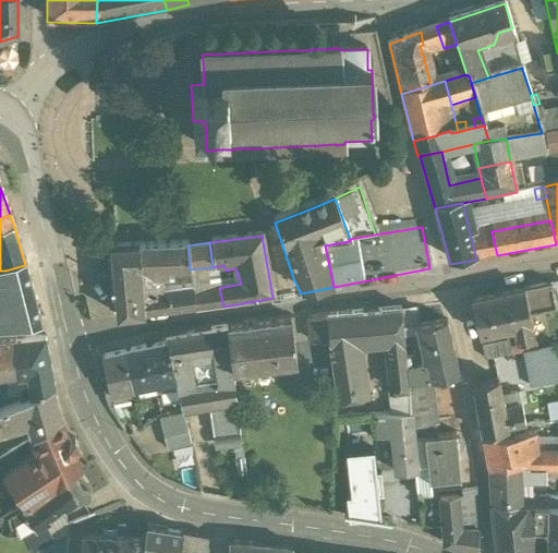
[(187,245),(137,248),(143,316),(193,310),(191,289),(160,293),(160,281),(167,280),(166,273),(184,271),(190,269),(187,245)]
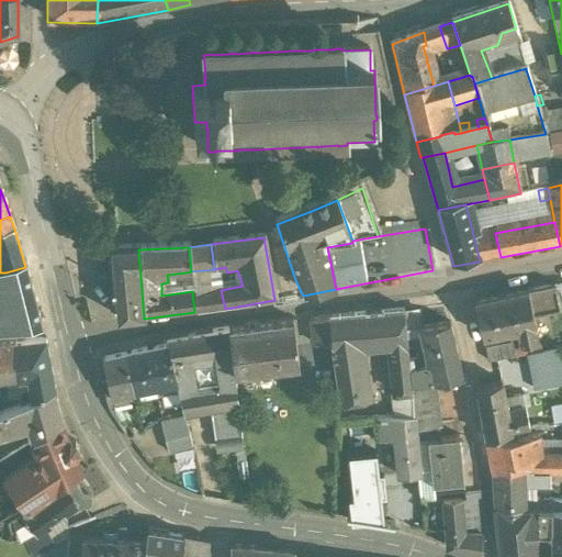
[(138,249),(110,252),(116,323),(144,319),(138,249)]
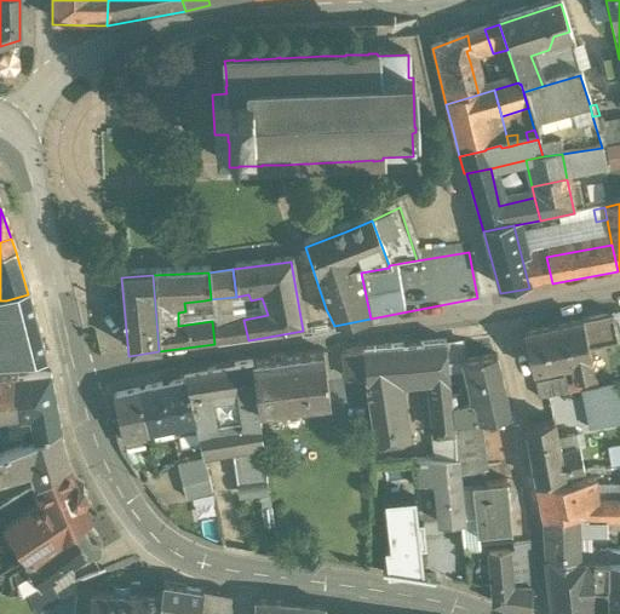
[(28,294),(6,300),(18,338),(0,339),(0,368),(46,363),(28,294)]
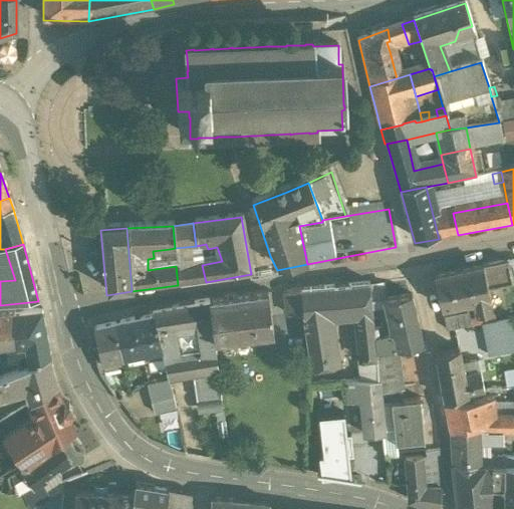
[(196,246),(175,248),(175,255),(176,266),(178,285),(178,286),(206,282),(202,265),(199,266),(196,246)]
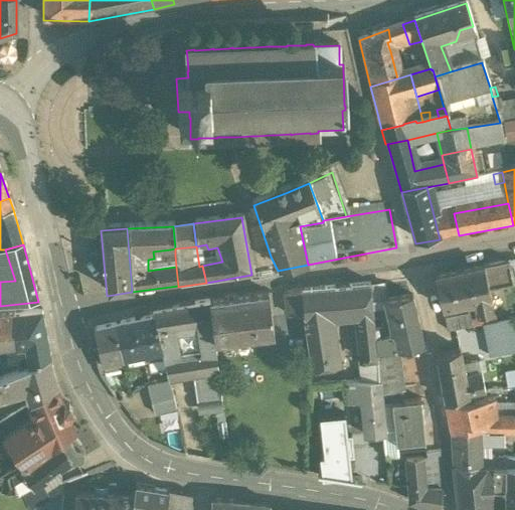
[(508,265),(484,270),(489,293),(513,288),(508,265)]
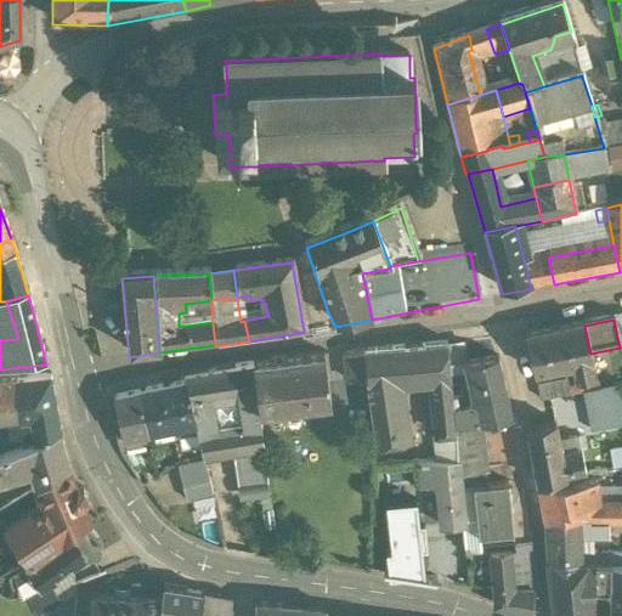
[(584,326),(525,339),(535,379),(572,371),(576,385),(595,382),(592,366),(594,366),(591,354),(584,326)]
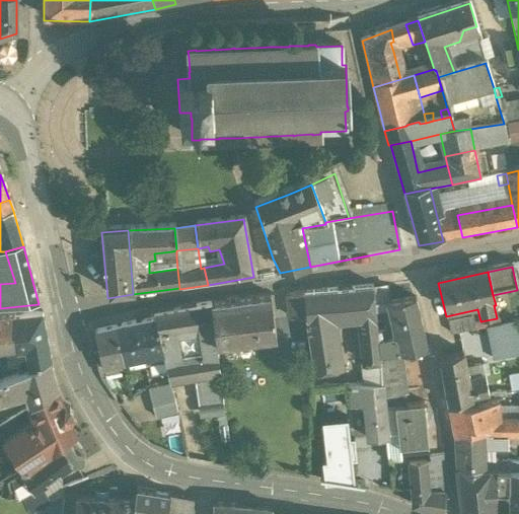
[(373,290),(353,292),(355,313),(355,317),(360,317),(364,364),(380,362),(380,361),(377,333),(373,290)]
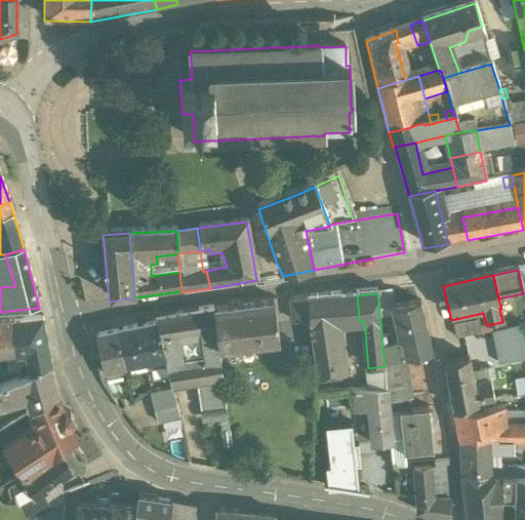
[(357,295),(308,301),(310,324),(315,356),(341,352),(336,319),(359,317),(357,295)]
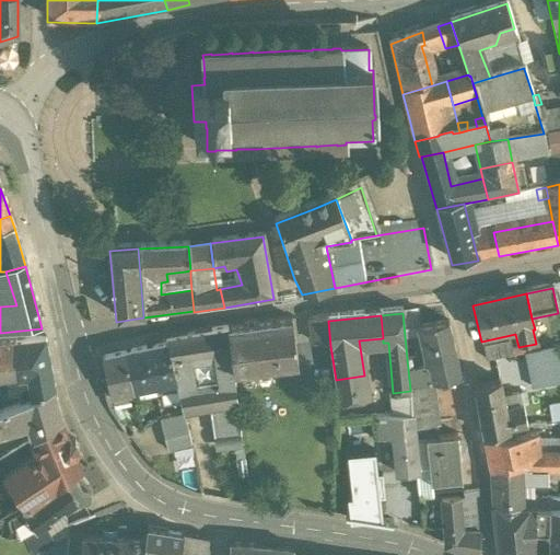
[(328,321),(312,322),(315,347),(330,346),(328,321)]
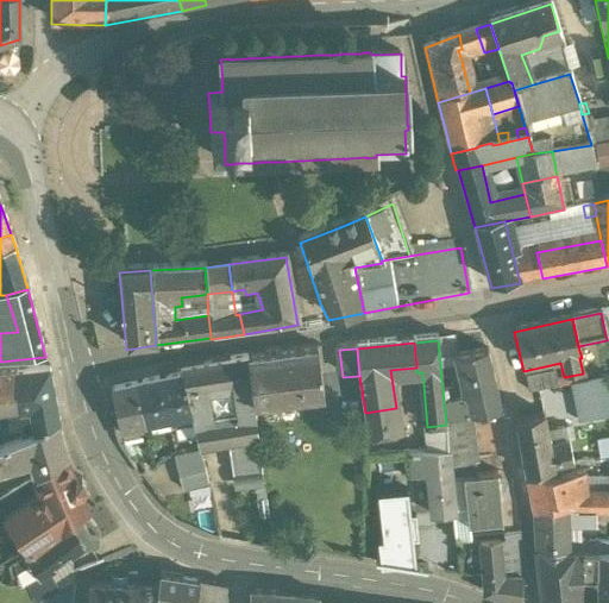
[(318,351),(280,356),(265,357),(265,358),(249,360),(252,384),(252,387),(253,396),(255,403),(255,407),(308,400),(324,397),(324,395),(318,351)]
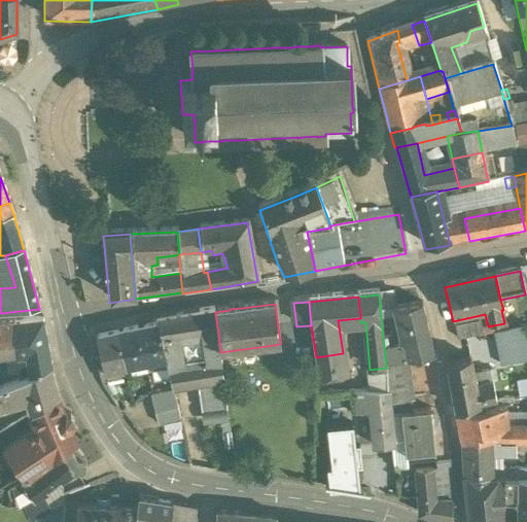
[(422,307),(394,312),(403,352),(406,362),(409,362),(433,358),(422,307)]
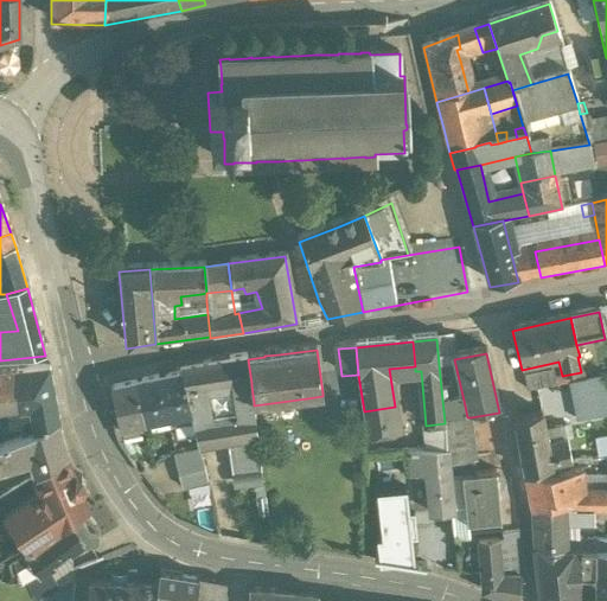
[(248,359),(181,370),(187,400),(186,400),(191,416),(190,416),(192,424),(192,426),(212,421),(206,397),(217,395),(216,389),(251,383),(248,359)]
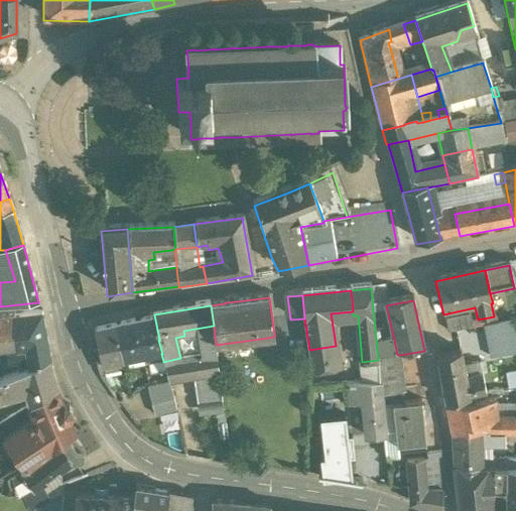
[(153,321),(134,325),(142,359),(146,358),(161,354),(162,354),(158,340),(159,340),(154,314),(152,315),(153,321)]
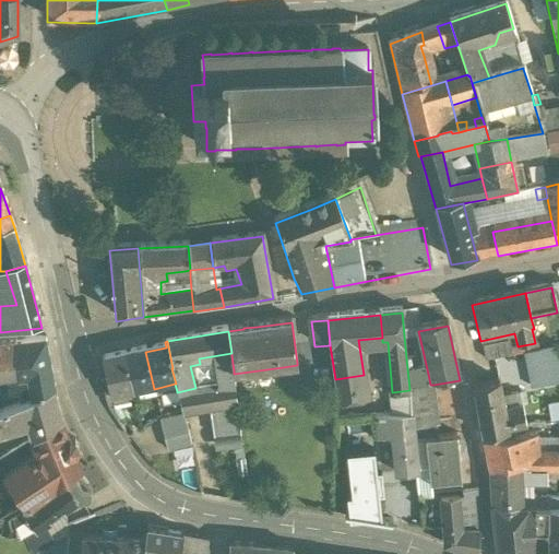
[(45,342),(15,345),(19,382),(28,380),(32,398),(55,395),(45,342)]
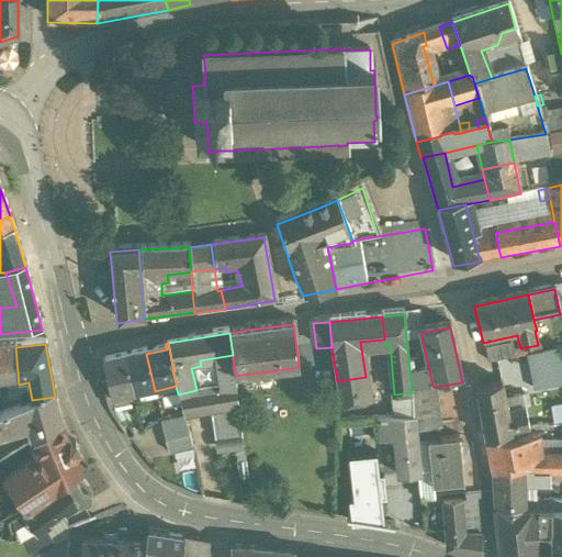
[(15,347),(0,348),(0,386),(19,385),(15,347)]
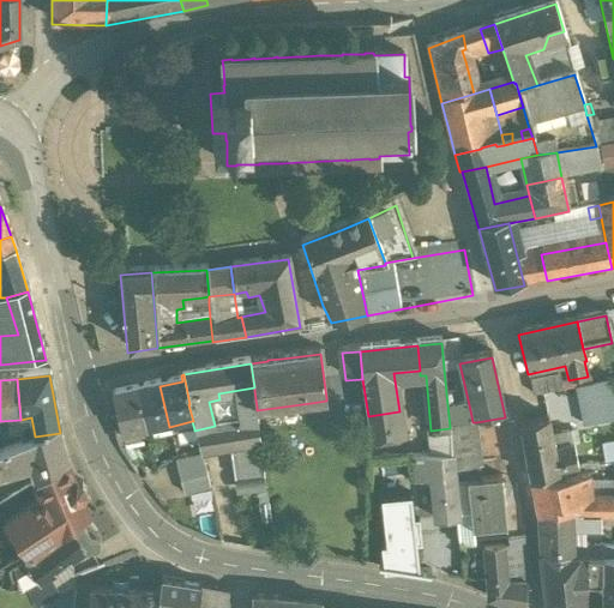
[(534,401),(561,395),(560,387),(559,381),(531,386),(534,401)]
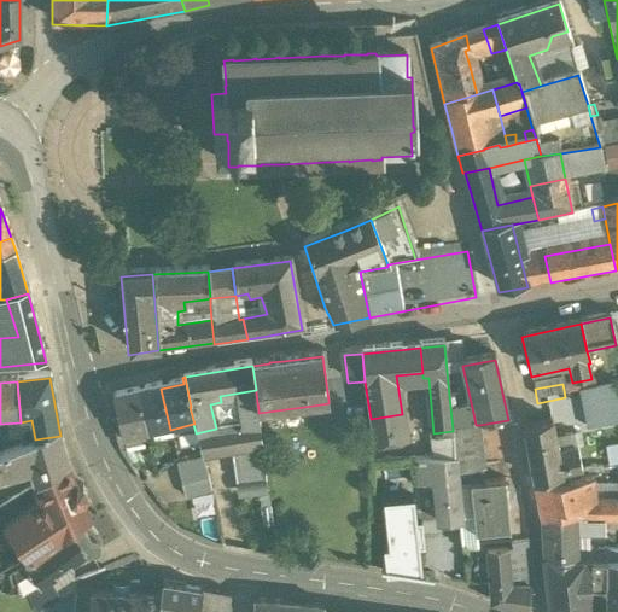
[(594,384),(564,390),(565,397),(596,391),(594,384)]
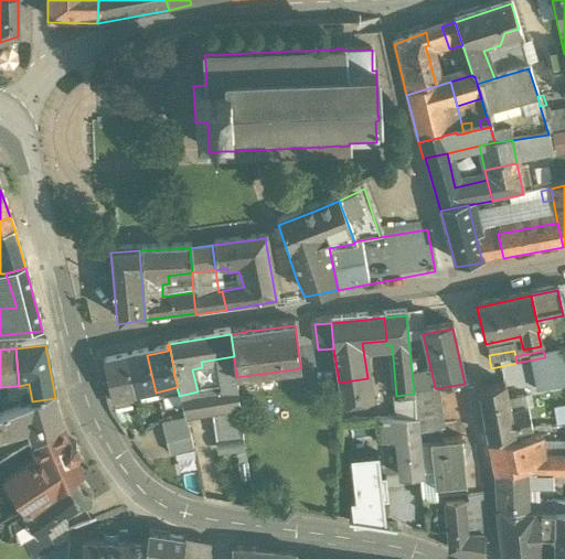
[(147,355),(126,361),(134,397),(138,396),(156,393),(147,355)]
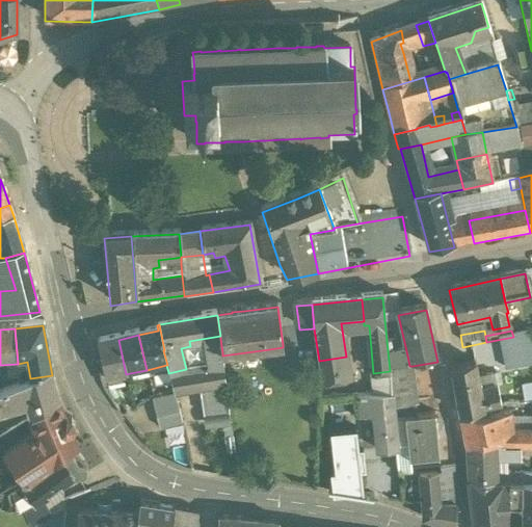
[(220,338),(213,339),(214,347),(221,346),(220,338)]
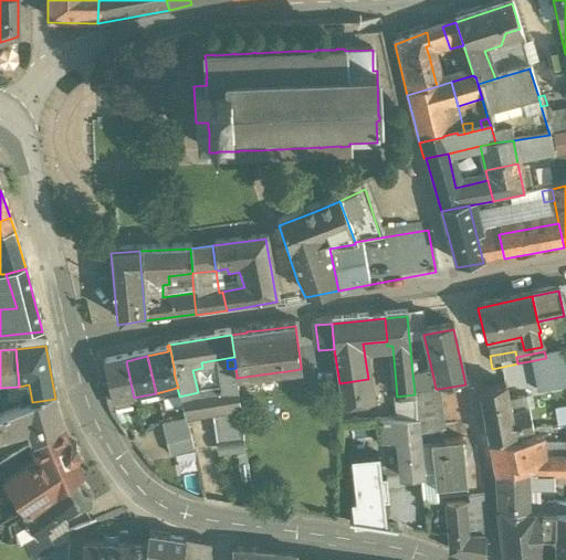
[(126,361),(104,366),(112,403),(129,399),(134,398),(126,361)]
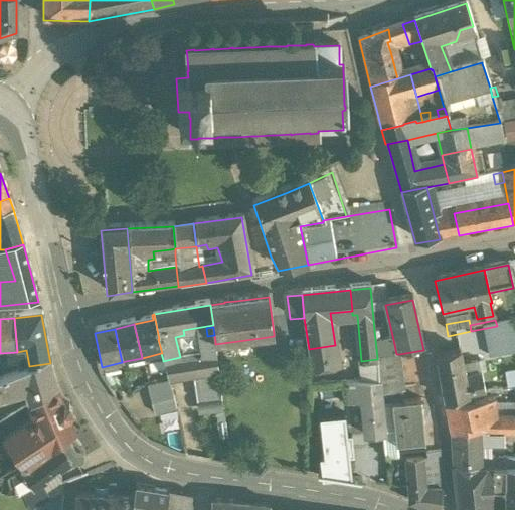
[(384,329),(374,330),(377,358),(396,354),(394,344),(388,346),(384,329)]
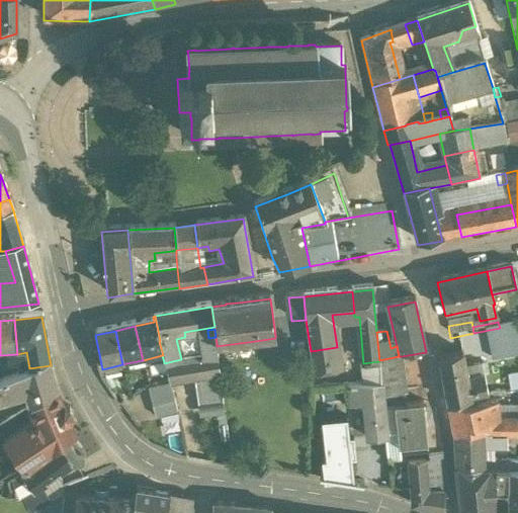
[(514,332),(496,335),(498,350),(516,346),(514,332)]
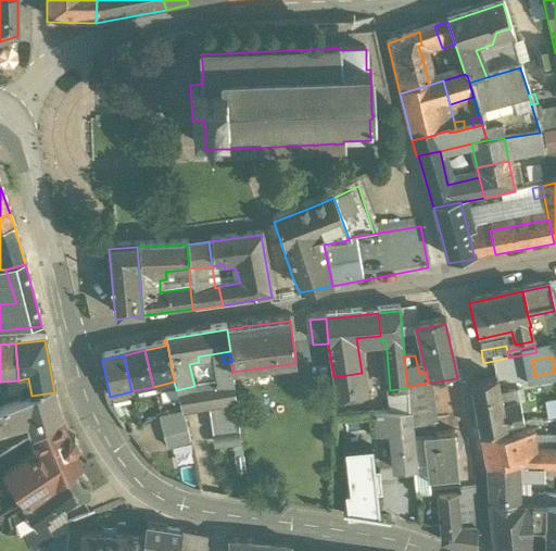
[(295,363),(281,365),(285,386),(290,385),(289,379),(305,377),(304,360),(295,361),(295,363)]
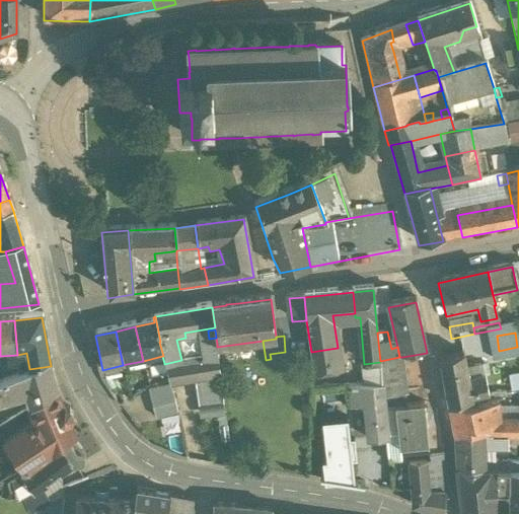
[(217,344),(206,345),(208,359),(217,359),(218,359),(217,347),(217,344)]
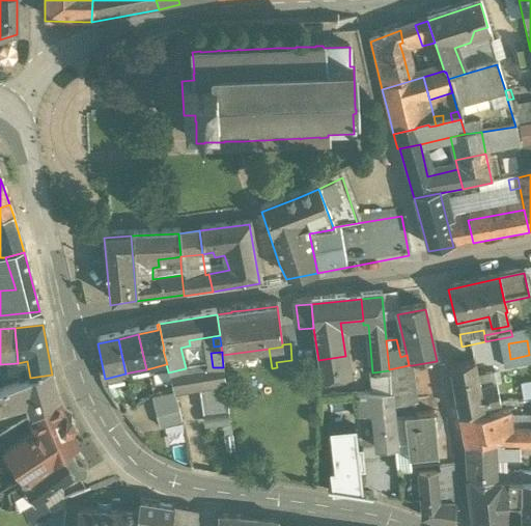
[(345,356),(318,360),(320,374),(347,372),(345,356)]
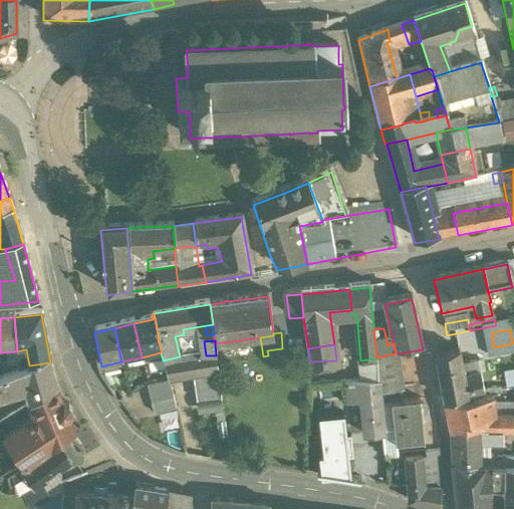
[(161,352),(146,356),(147,362),(163,359),(161,352)]
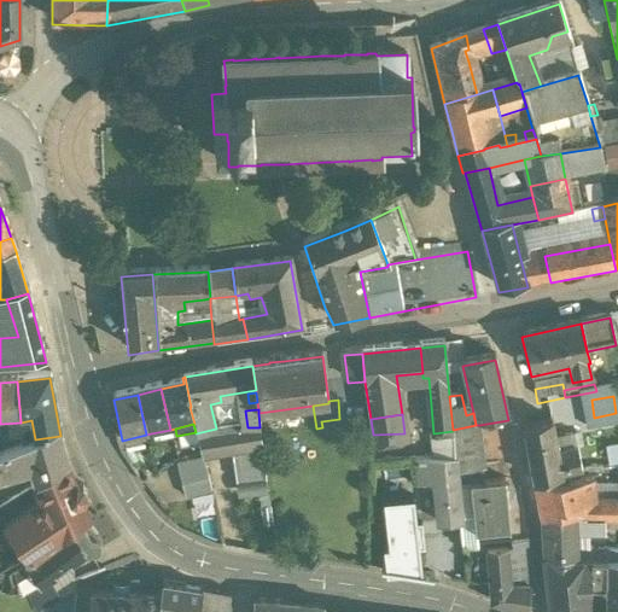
[(216,429),(196,433),(199,447),(203,461),(233,455),(231,425),(216,429)]
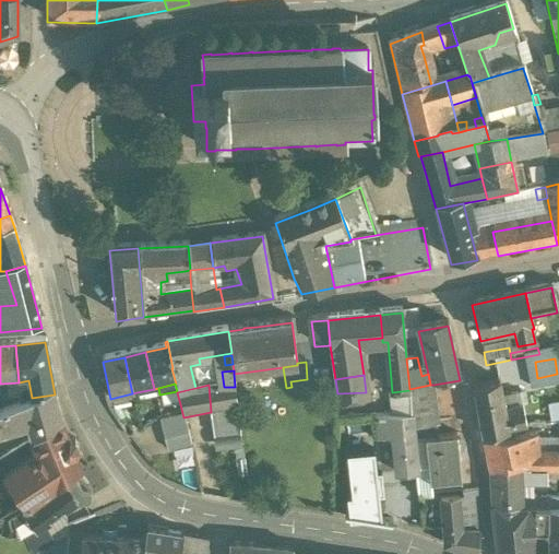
[(430,385),(409,389),(409,390),(412,419),(412,431),(436,427),(439,427),(433,385),(430,385)]
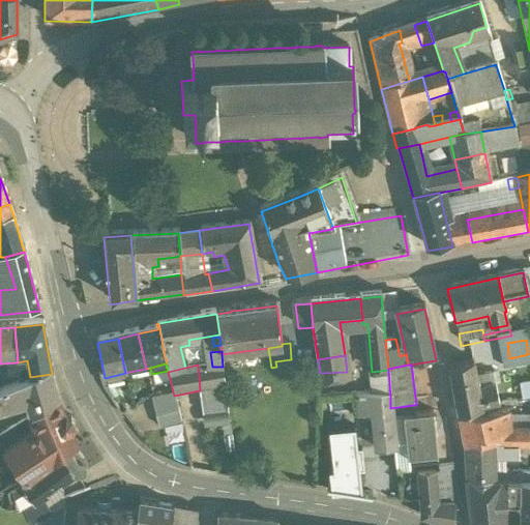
[(478,391),(473,365),(449,369),(458,416),(500,408),(495,388),(478,391)]
